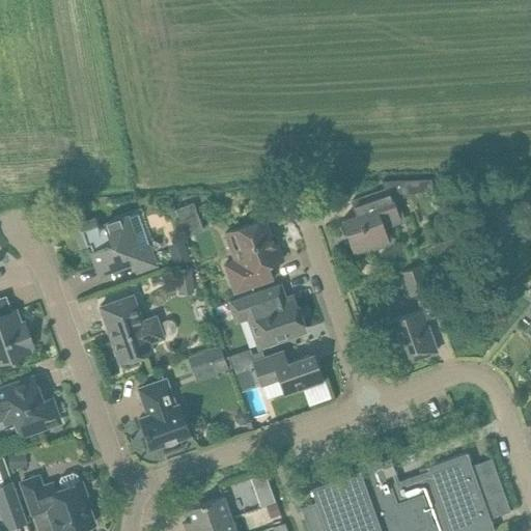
[(356,215),(341,220),(354,253),(372,247),(389,241),(384,225),(400,219),(394,201),(432,187),(430,179),(382,182),(384,190),(381,191),(361,198),(352,201),(356,215)]
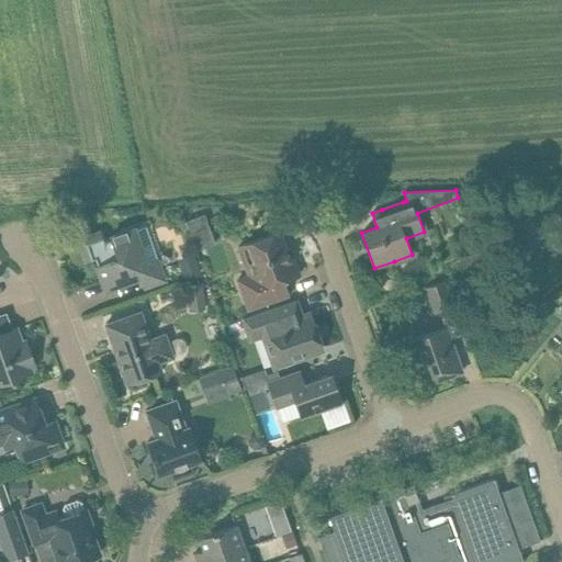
[(204,213),(184,217),(191,246),(212,242),(204,213)]
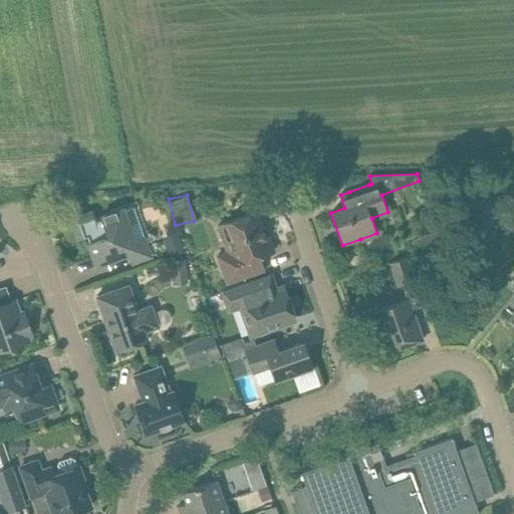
[(91,214),(73,220),(80,239),(87,236),(96,263),(127,252),(132,263),(151,257),(144,238),(132,242),(121,211),(94,221),(91,214)]
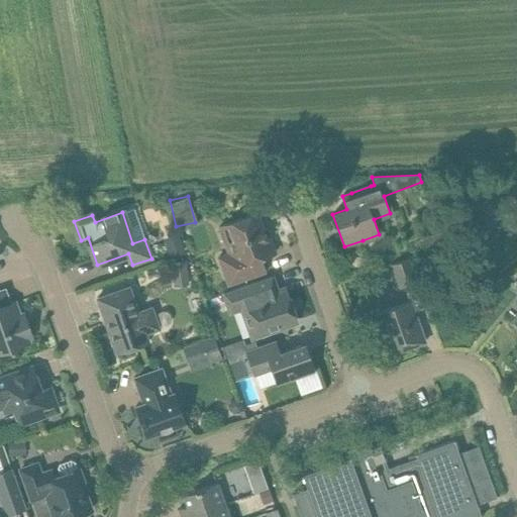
[(228,253),(218,257),(228,285),(265,272),(260,259),(269,254),(275,252),(270,238),(267,239),(257,214),(219,227),(228,253)]
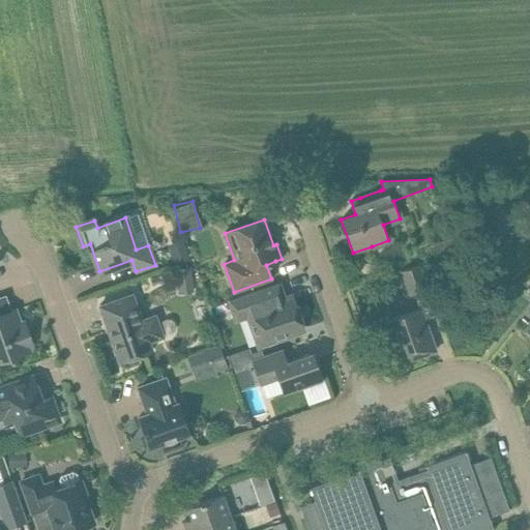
[(458,252),(452,237),(429,246),(434,261),(458,252)]
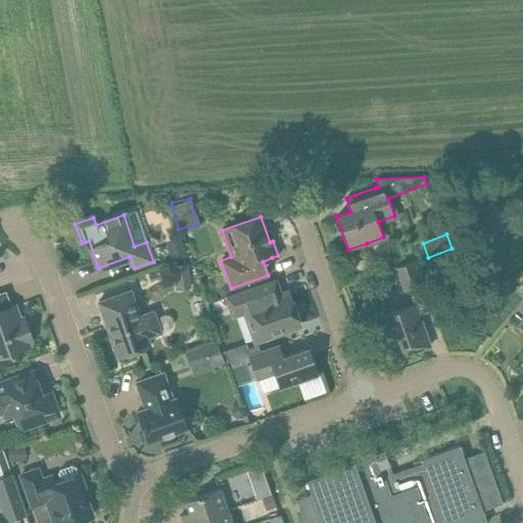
[(403,290),(421,284),(413,262),(395,268),(403,290)]
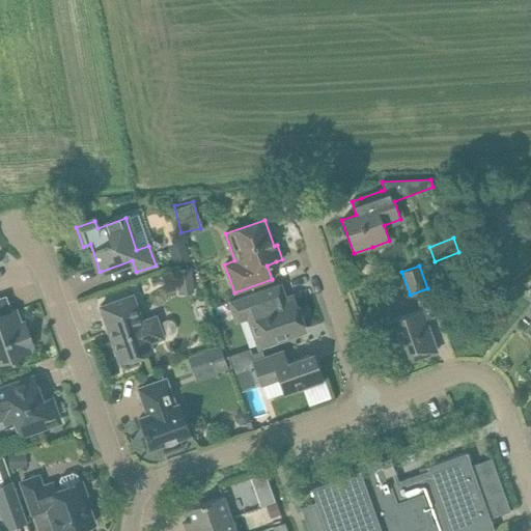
[(191,268),(175,269),(176,283),(192,282),(191,268)]
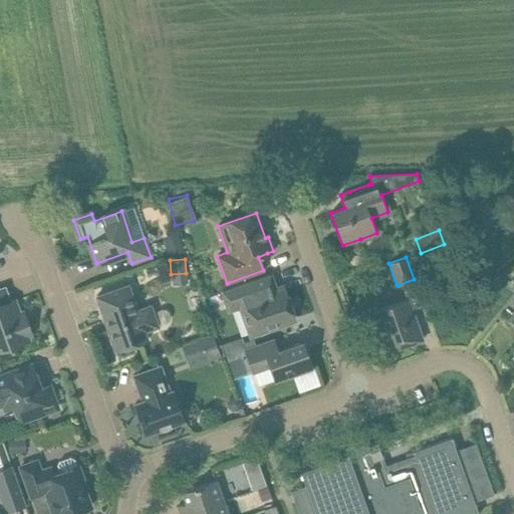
[(252,280),(221,291),(226,303),(234,307),(240,305),(251,335),(290,320),(294,319),(289,306),(282,287),(275,290),(269,274),(252,280)]
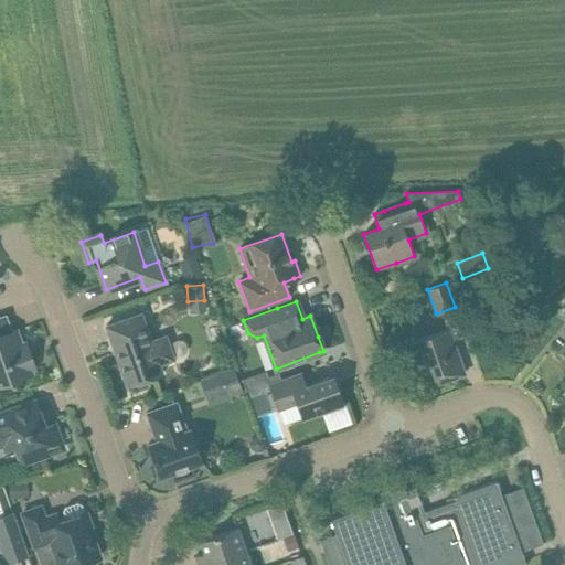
[(151,341),(141,313),(106,326),(127,386),(162,374),(160,364),(174,360),(166,336),(151,341)]
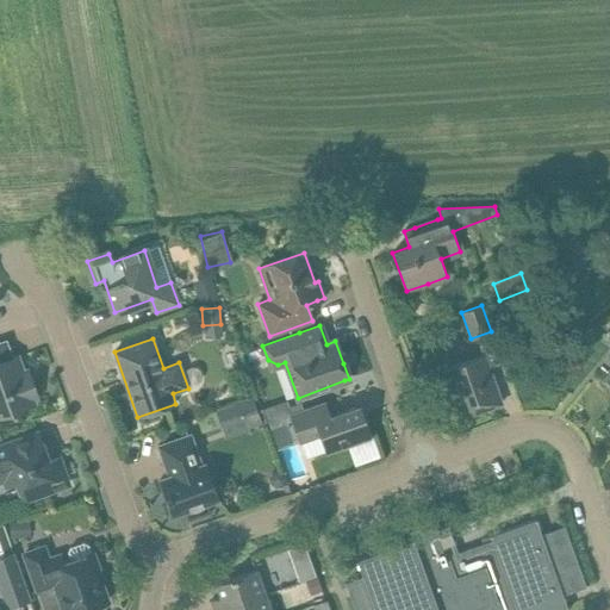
[(502,404),(484,354),(446,367),(455,392),(464,390),(472,415),(502,404)]
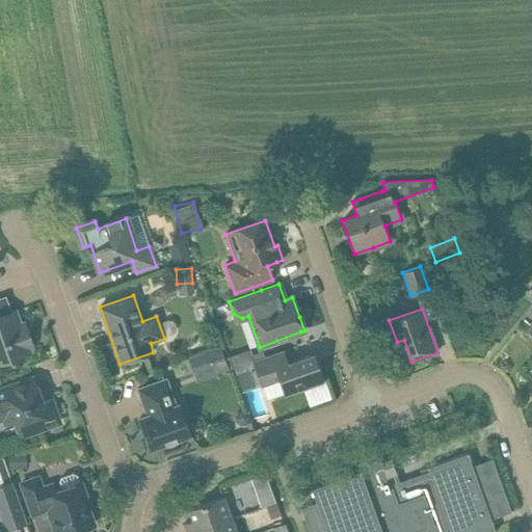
[(0,363),(5,361),(6,365),(12,364),(17,361),(15,357),(30,352),(28,348),(32,347),(27,333),(24,322),(20,324),(15,311),(10,313),(0,316),(0,363)]
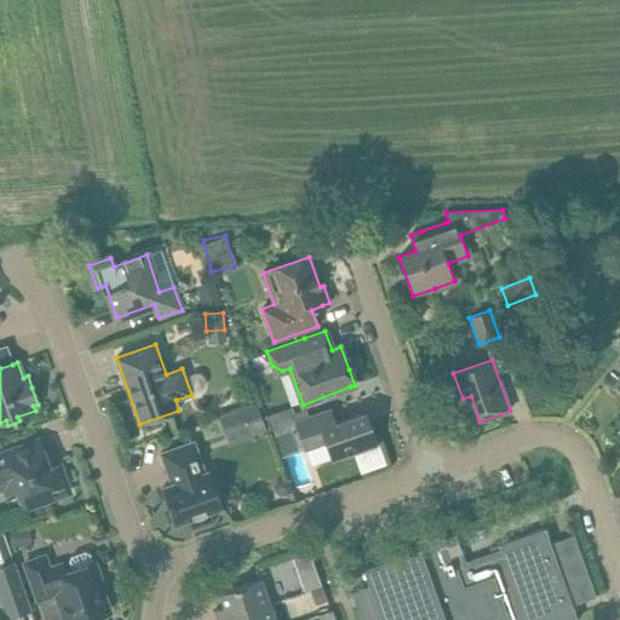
[(257,406),(220,418),(229,446),(253,437),(253,436),(267,431),(257,406)]
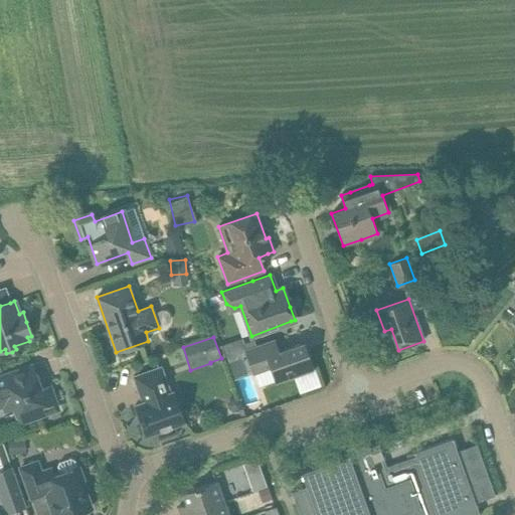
[(255,347),(245,350),(252,371),(259,388),(293,375),(312,369),(303,343),(278,351),(274,340),(255,347)]
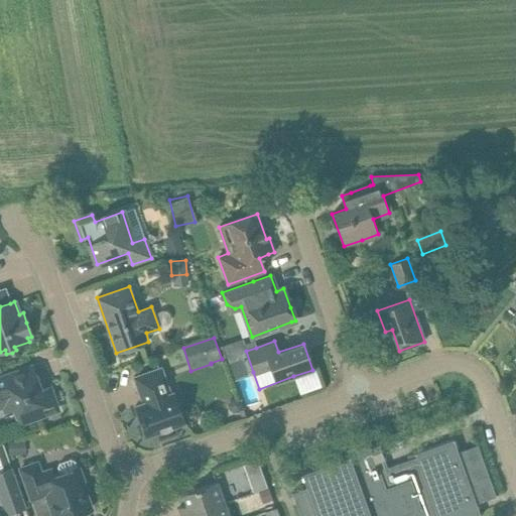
[(11,374),(0,377),(0,406),(3,405),(5,411),(14,408),(19,423),(38,416),(57,410),(49,387),(40,390),(32,367),(11,374)]
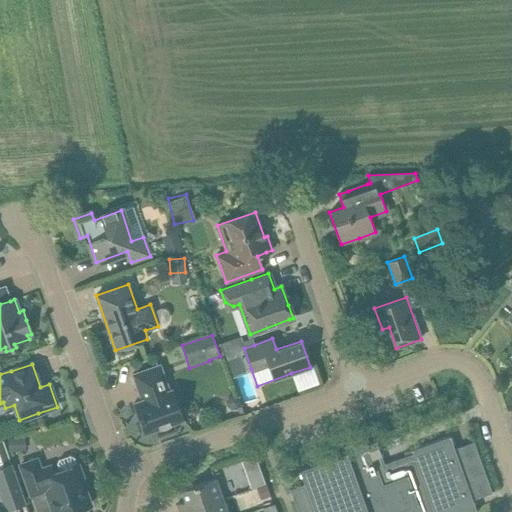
[(151,368),(132,375),(141,400),(134,403),(145,433),(159,428),(163,430),(169,428),(171,424),(182,419),(176,401),(172,389),(169,390),(159,365),(151,368)]
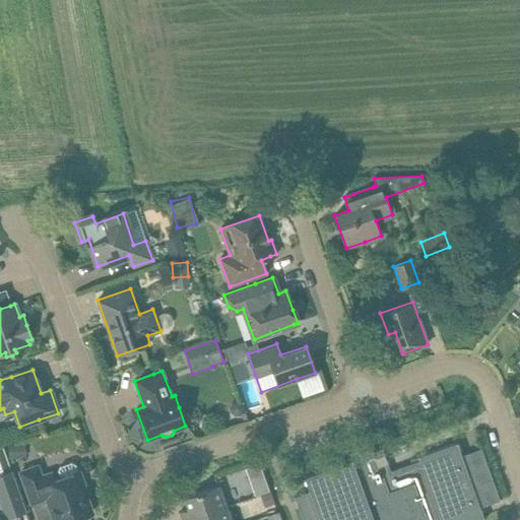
[(500,501),(480,448),(461,456),(456,443),(417,456),(418,461),(390,471),(381,445),(373,447),(372,445),(348,453),(350,459),(304,476),(309,492),(294,497),(302,519),(483,519),(479,508),(500,501)]
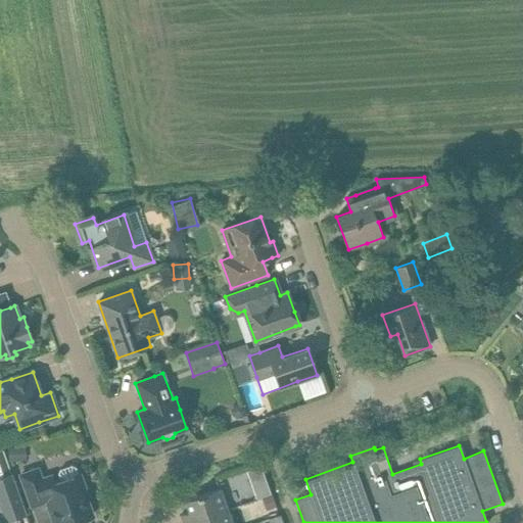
[(0,516),(3,515),(6,521),(26,515),(18,495),(11,474),(3,453),(0,453),(0,467),(3,476),(0,477),(0,516)]
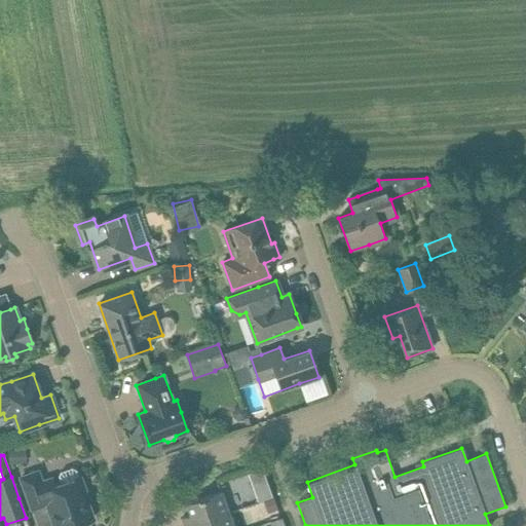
[(37,472),(21,478),(32,510),(47,504),(54,525),(73,525),(92,519),(85,501),(88,500),(80,478),(79,478),(76,471),(72,468),(61,473),(59,477),(61,484),(49,488),(46,481),(41,483),(37,472)]
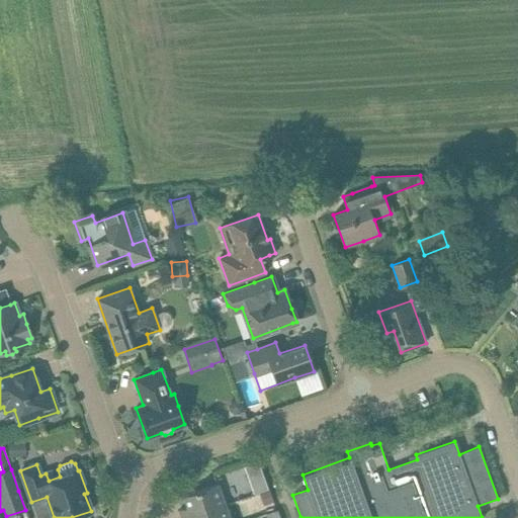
[(259,461),(245,466),(250,482),(264,476),(259,461)]
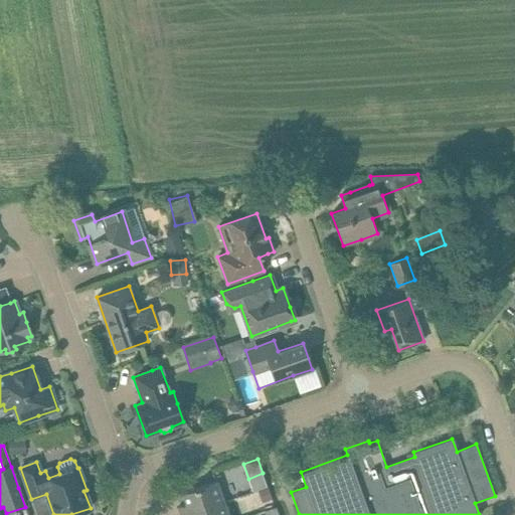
[(186,514),(223,502),(216,481),(182,493),(186,505),(178,508),(180,514),(186,514)]
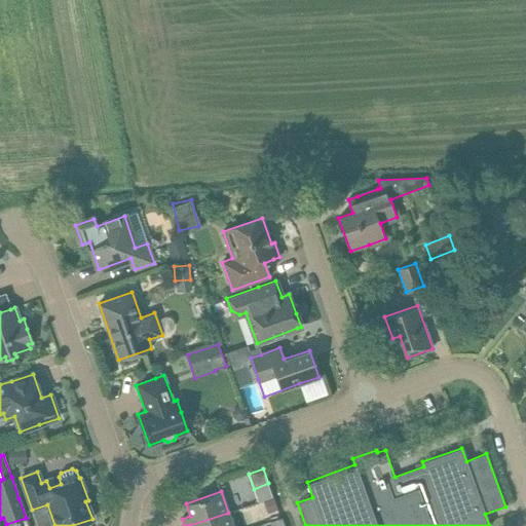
[(273,497),(263,501),(267,514),(277,510),(273,497)]
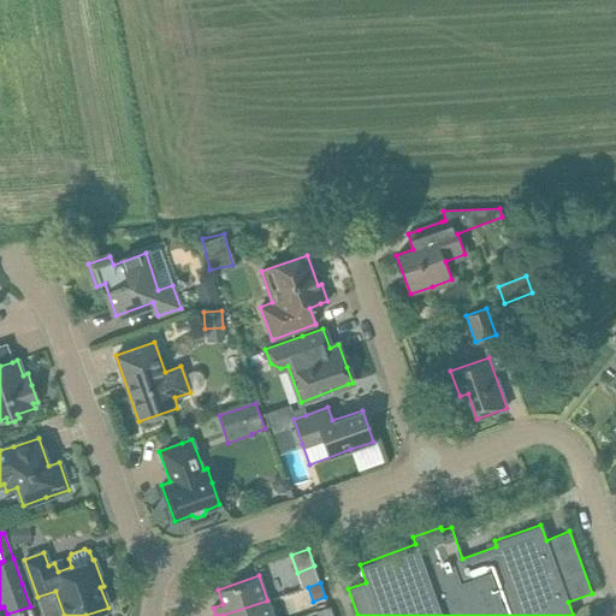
[(272,615),(267,600),(223,615),(272,615)]
